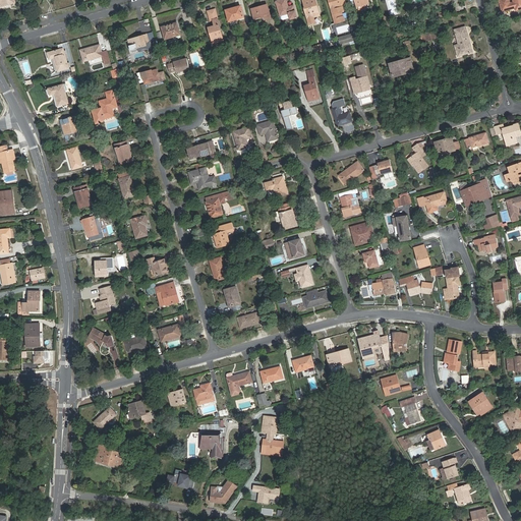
[(290,18),(296,16),(293,6),(288,7),(286,0),(278,0),(276,1),(280,15),(288,13),(290,18)]
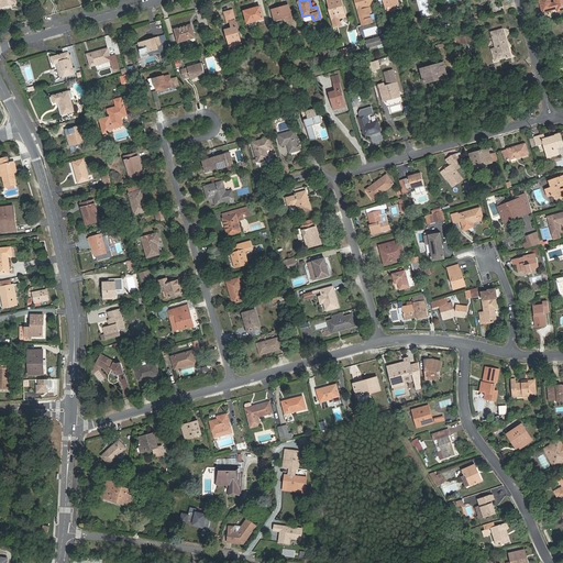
[(340,6),(341,4),(340,0),(327,0),(330,9),(329,9),(333,26),(340,24),(338,19),(344,17),(343,11),(341,12),(340,6)]
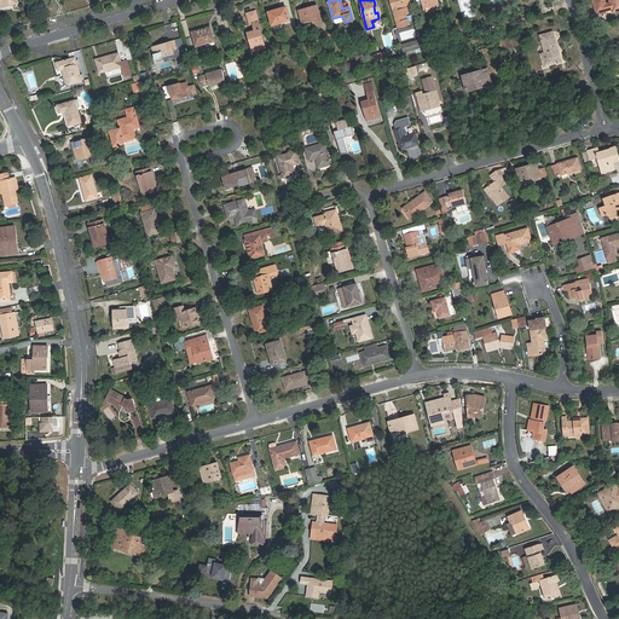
[(404,0),(389,0),(398,28),(409,24),(405,15),(408,13),(405,6),(404,0)]
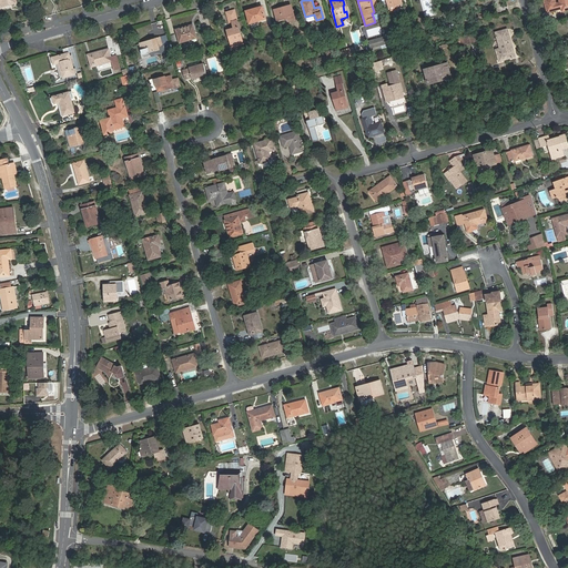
[(543,0),(547,12),(557,10),(556,8),(560,7),(560,9),(561,11),(567,9),(567,0),(558,0),(559,2),(555,3),(554,0),(543,0)]
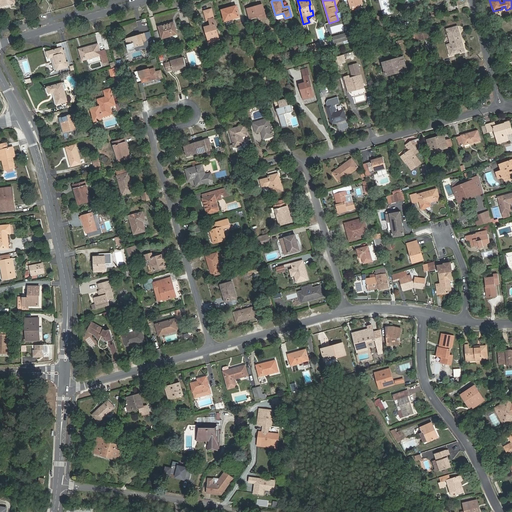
[(260,18),(266,17),(262,4),(247,8),(250,18),(259,15),(260,18)]
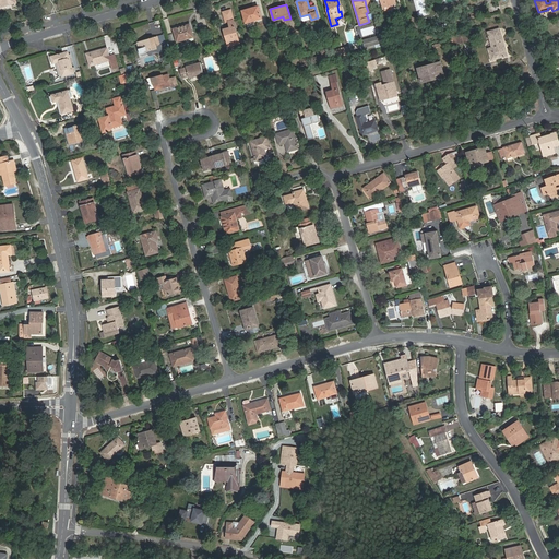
[(246,23),(261,19),(258,7),(242,11),(246,23)]
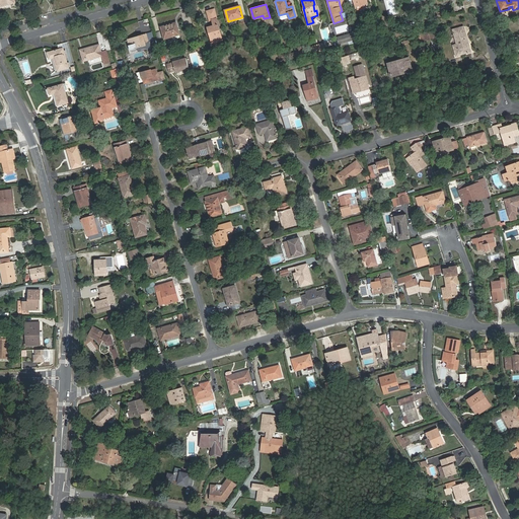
[(213,41),(222,39),(216,17),(214,9),(206,11),(209,19),(212,19),(214,25),(214,27),(210,28),(213,41)]
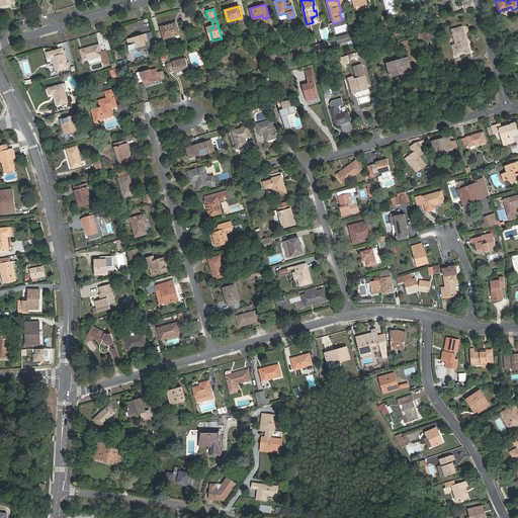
[(164,38),(179,34),(176,22),(160,26),(164,38)]
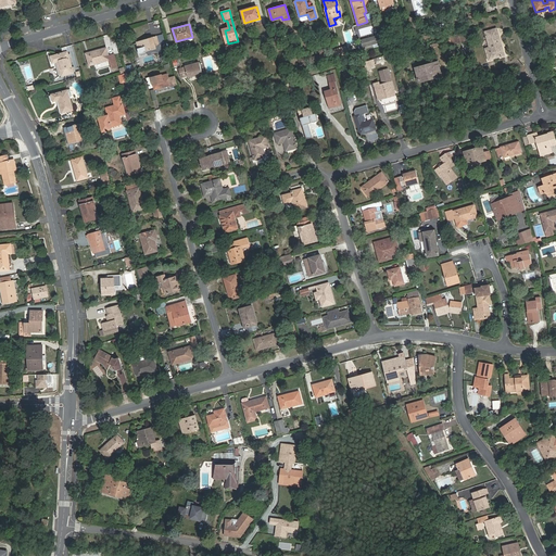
[(238,43),(238,41),(228,43),(225,30),(229,29),(229,27),(222,29),(226,47),(238,43)]
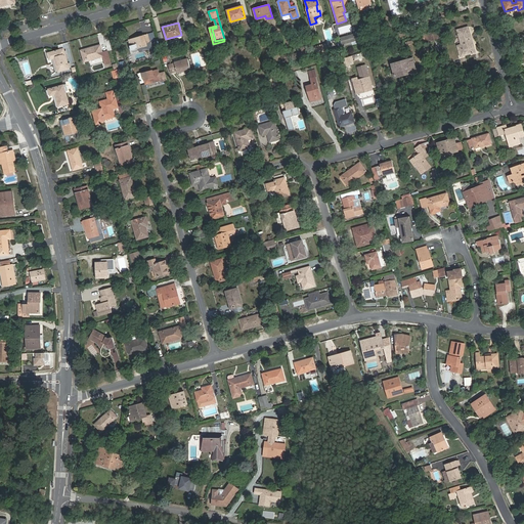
[(468,27),(466,28),(459,30),(456,30),(461,45),(456,45),(460,56),(475,52),(468,27)]
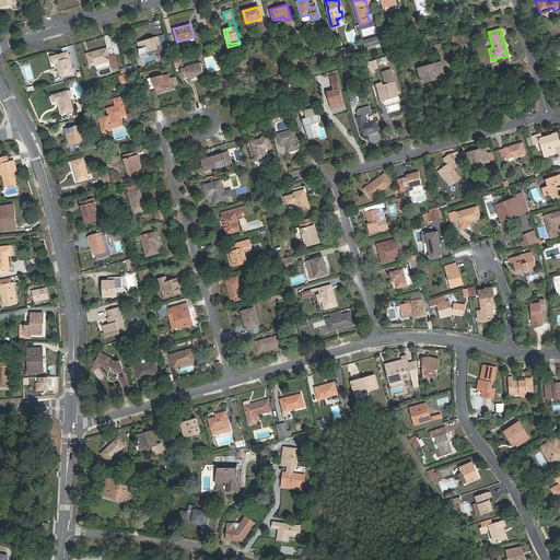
[(454,44),(471,39),(471,37),(470,33),(452,37),(454,44)]
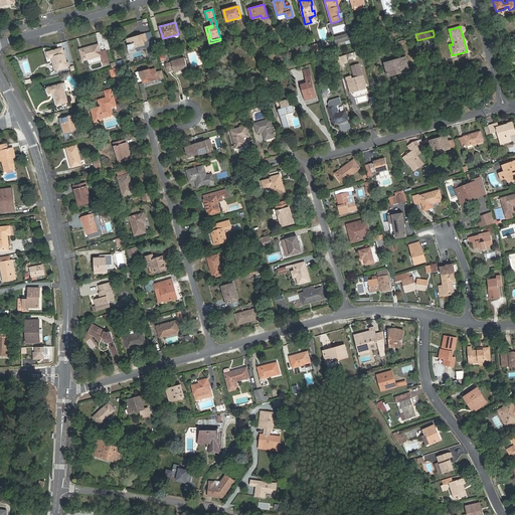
[(337,43),(351,39),(349,33),(335,36),(337,43)]
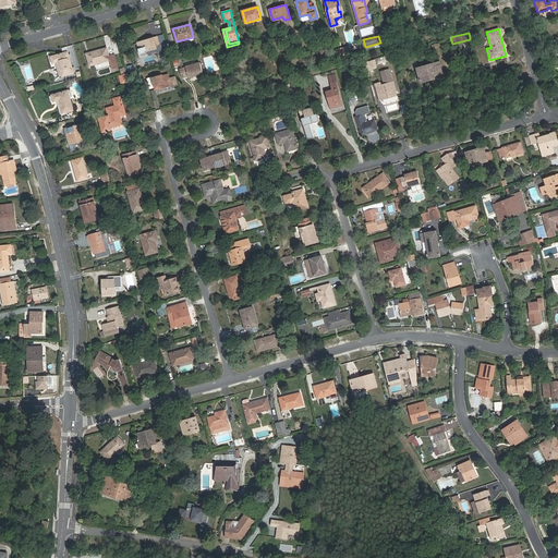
[(159,43),(158,37),(138,41),(141,48),(146,47),(147,50),(157,48),(155,44),(159,43)]
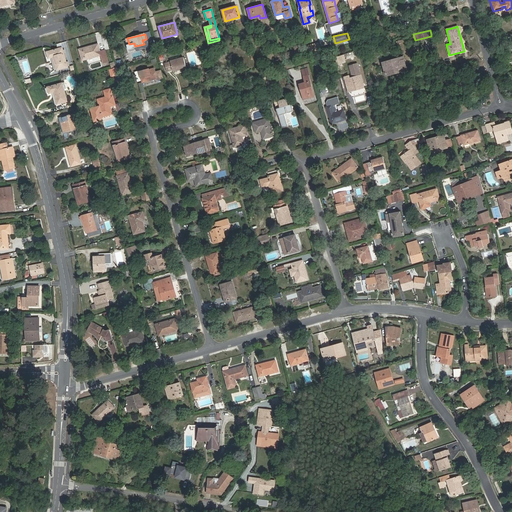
[(56,44),(57,47),(63,46),(67,62),(71,61),(67,41),(56,44)]
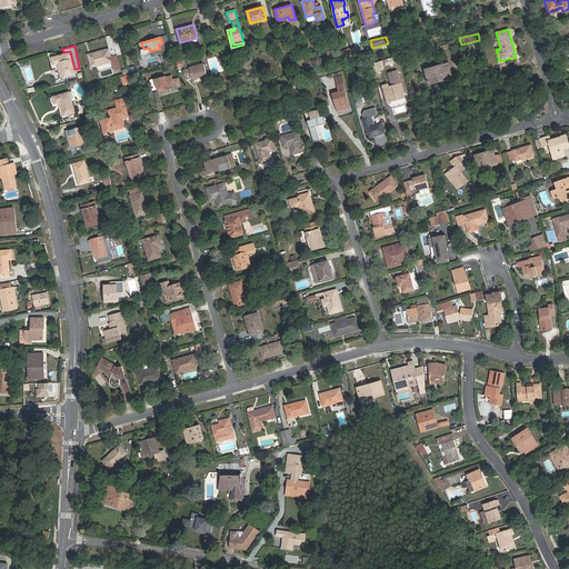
[(345,58),(356,55),(353,47),(342,50),(345,58)]
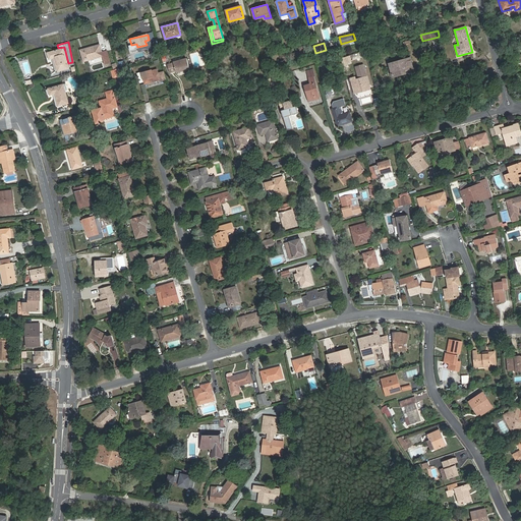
[(105,63),(110,62),(107,51),(102,52),(100,45),(80,50),(83,61),(103,56),(105,63)]
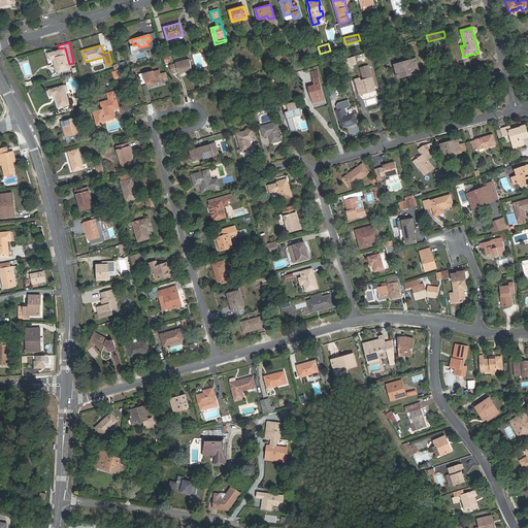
[(70,69),(64,48),(47,54),(50,60),(55,59),(59,72),(70,69)]
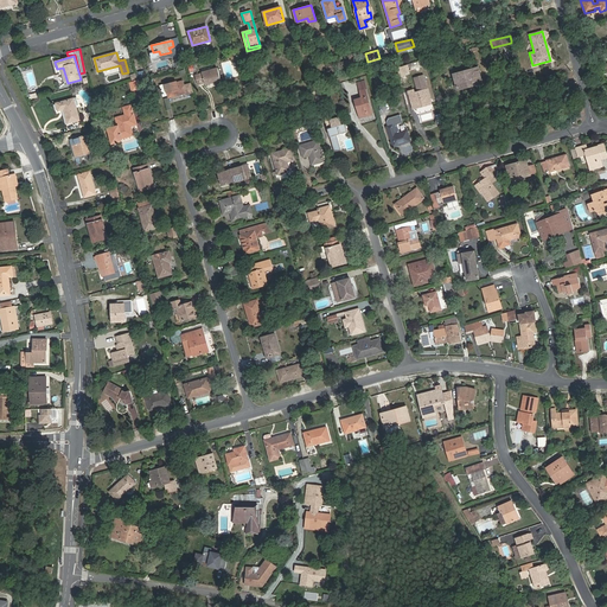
[(349,59),(336,63),(337,70),(350,66),(349,59)]
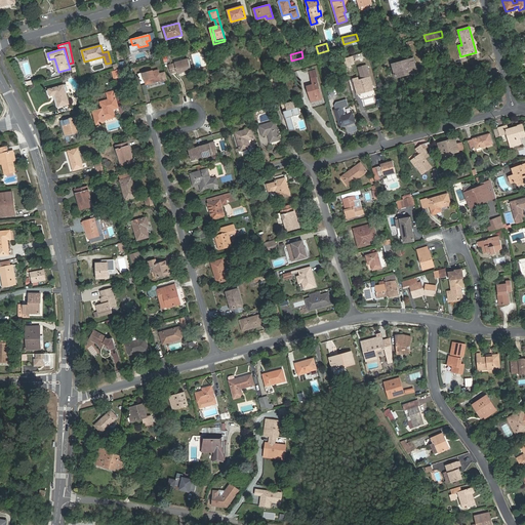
[(176,72),(191,68),(188,58),(168,65),(171,73),(176,71),(176,72)]
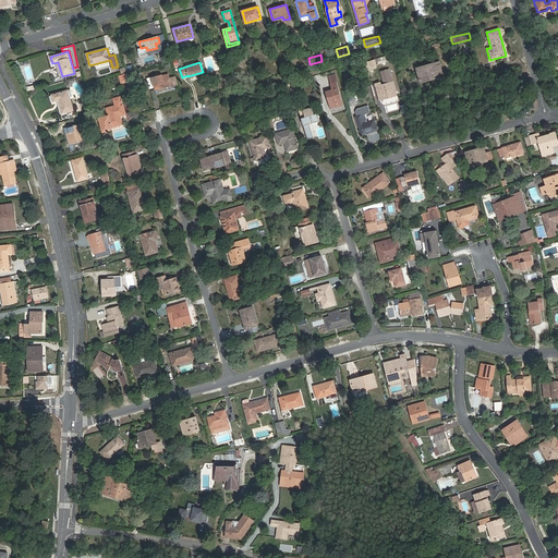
[(422,67),(425,80),(437,76),(438,79),(443,76),(439,62),(422,67)]
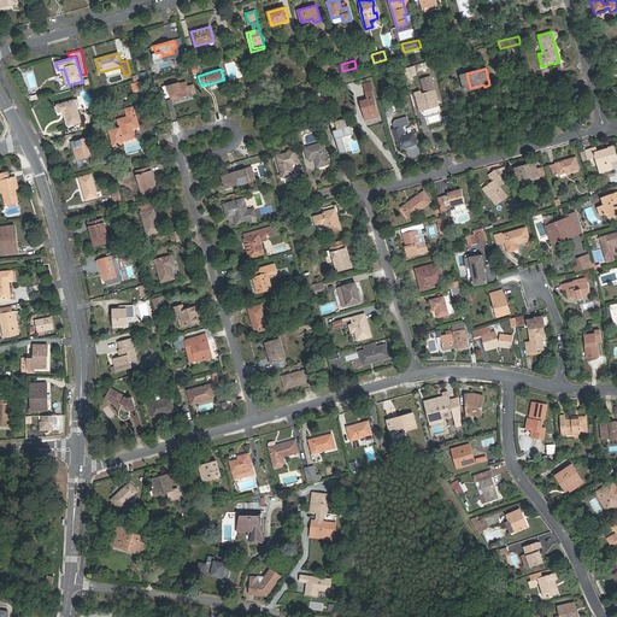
[(464,92),(471,90),(470,88),(466,74),(460,75),(464,92)]
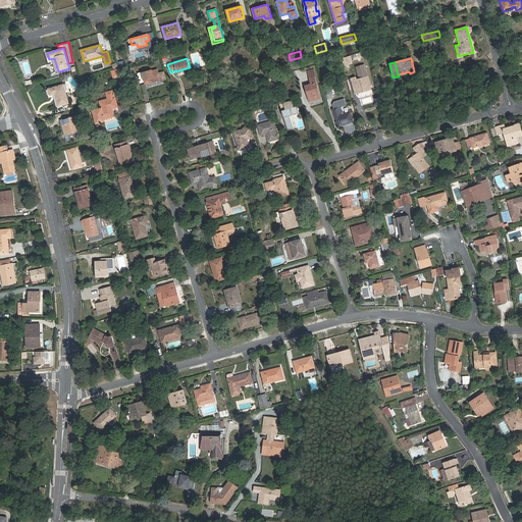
[(121,75),(119,68),(112,70),(114,77),(121,75)]
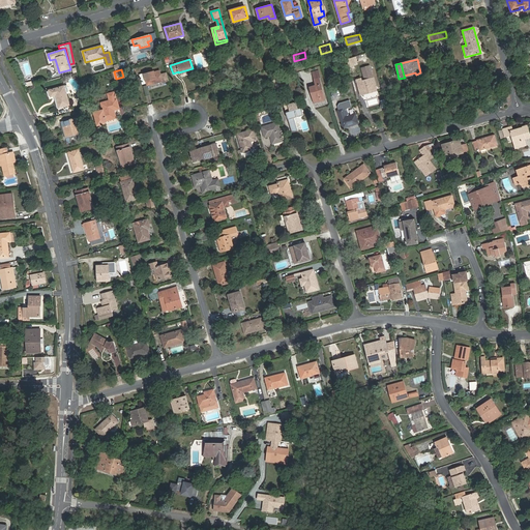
[(140,74),(143,84),(146,83),(147,85),(162,81),(163,82),(169,81),(167,72),(160,75),(159,70),(146,74),(145,72),(140,74)]
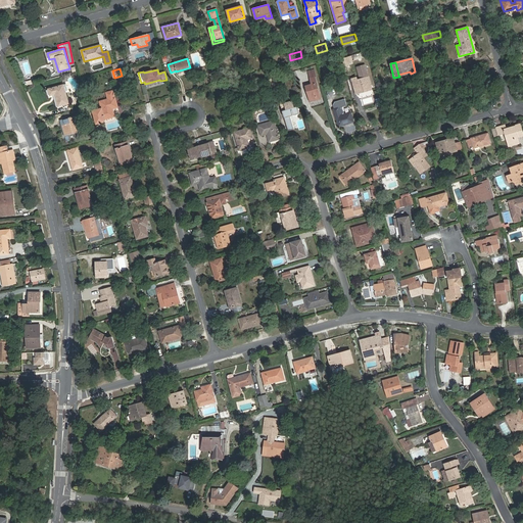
[(320,98),(315,77),(310,78),(311,84),(312,86),(307,87),(311,101),(320,98)]
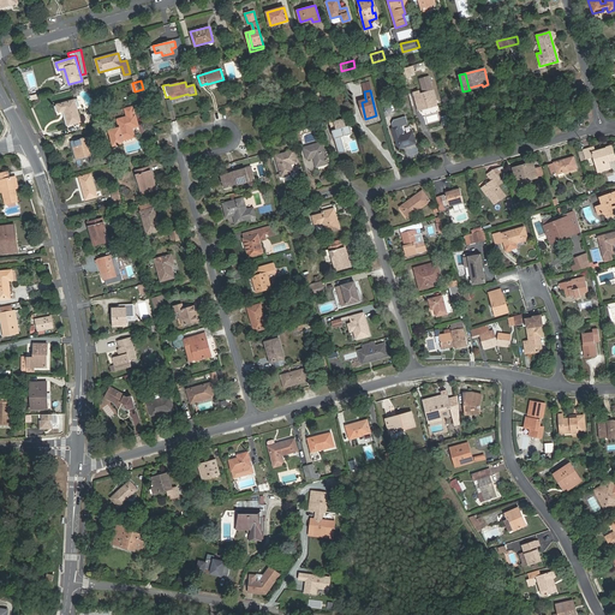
[(418,107),(435,102),(433,90),(419,94),(419,90),(413,93),(418,107)]
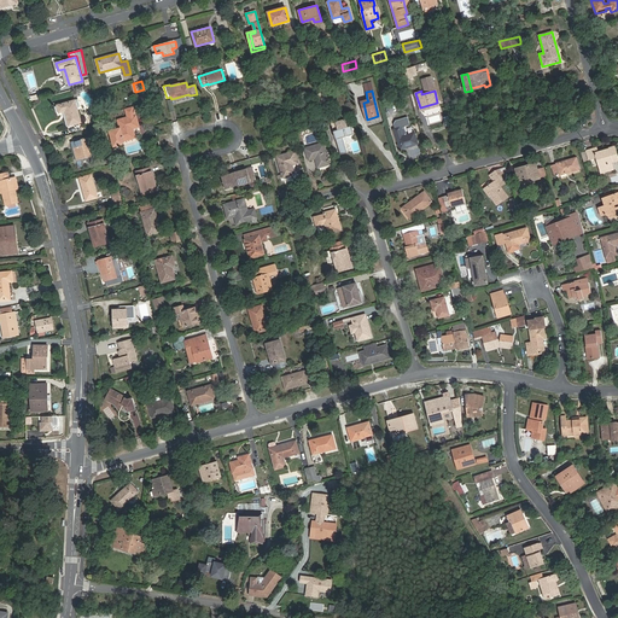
[(79,99),(75,100),(57,105),(59,112),(65,111),(69,124),(81,122),(77,108),(80,106),(79,99)]
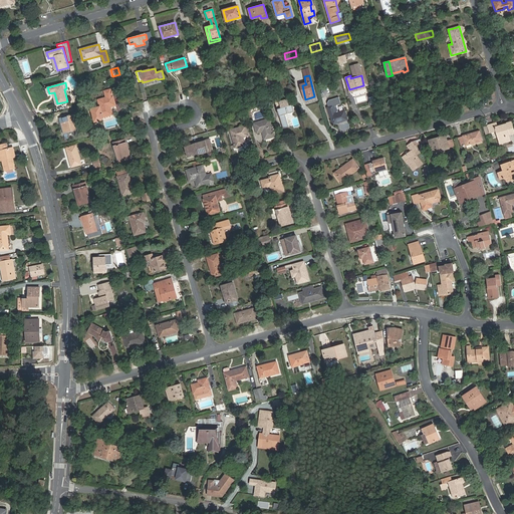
[(338,91),(336,84),(329,86),(331,93),(338,91)]
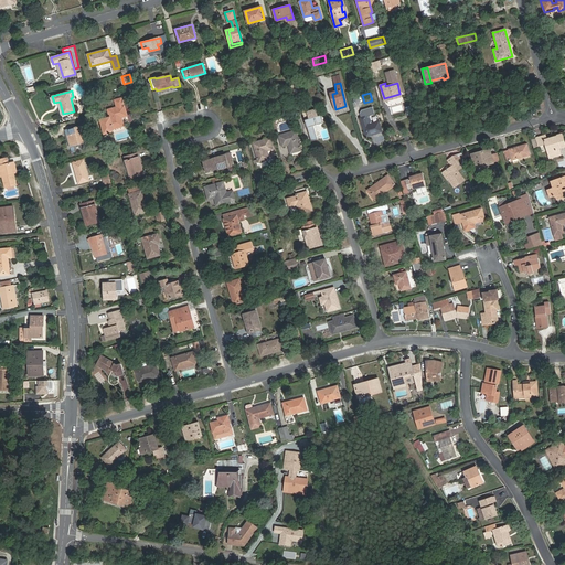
[(115,99),(117,107),(108,109),(110,117),(100,120),(104,134),(112,131),(113,128),(120,126),(117,114),(126,112),(124,105),(123,106),(121,98),(115,99)]
